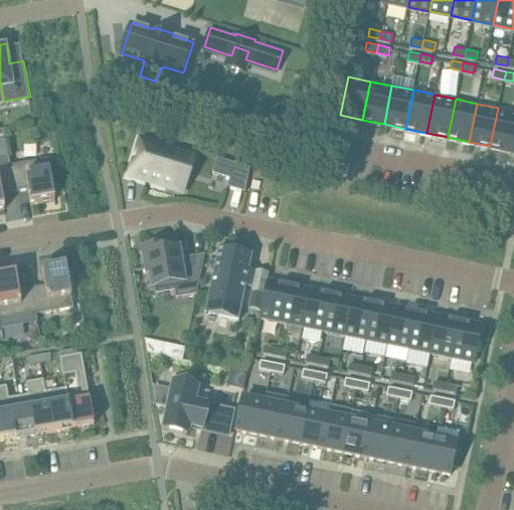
[(513,111),(498,108),(490,146),(512,151),(513,143),(513,111)]
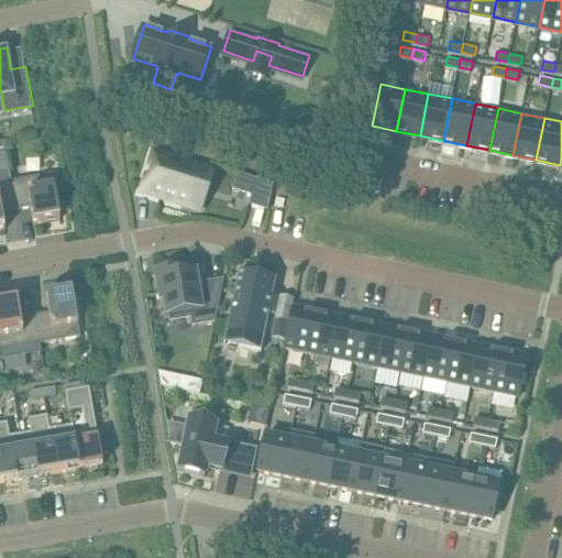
[(8,149),(0,150),(0,178),(13,176),(8,149)]
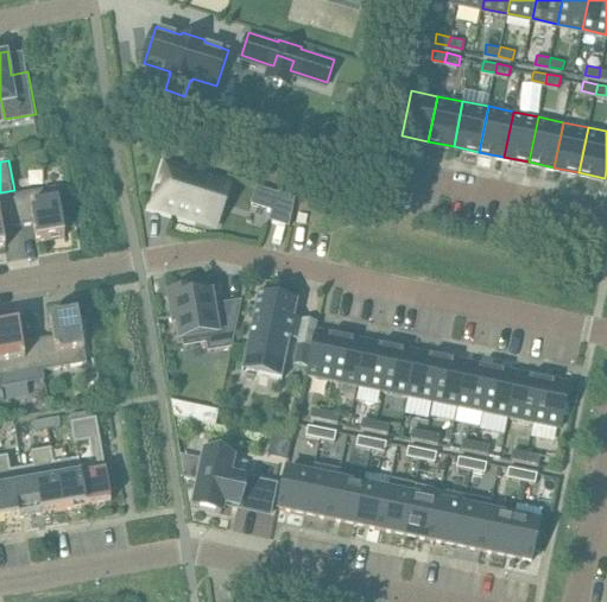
[(159,185),(155,203),(197,216),(203,201),(219,206),(227,181),(223,179),(223,177),(200,170),(200,171),(168,162),(162,179),(165,181),(163,185),(159,185)]
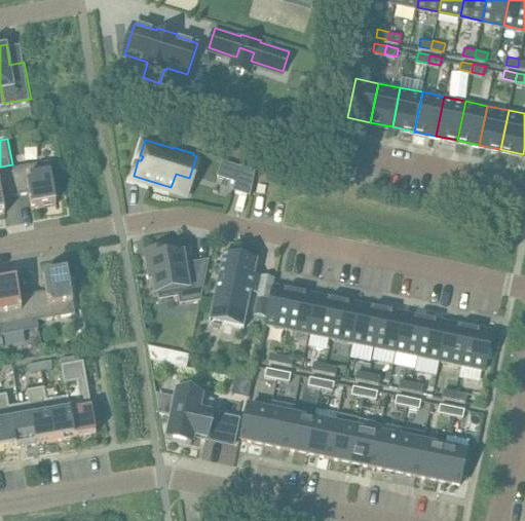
[(57,202),(49,159),(11,166),(16,193),(30,191),(33,207),(57,202)]
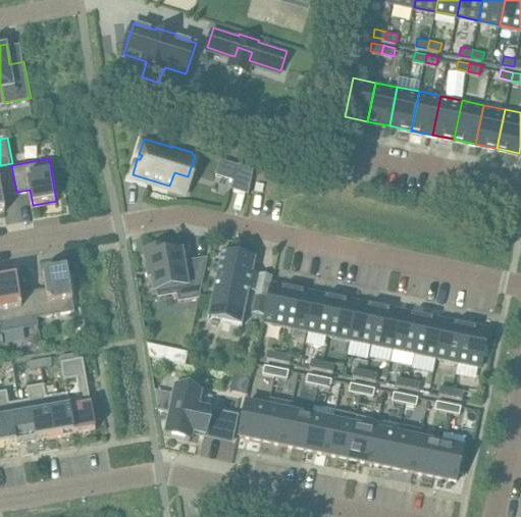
[(233,178),(230,187),(249,192),(254,167),(239,163),(233,178)]
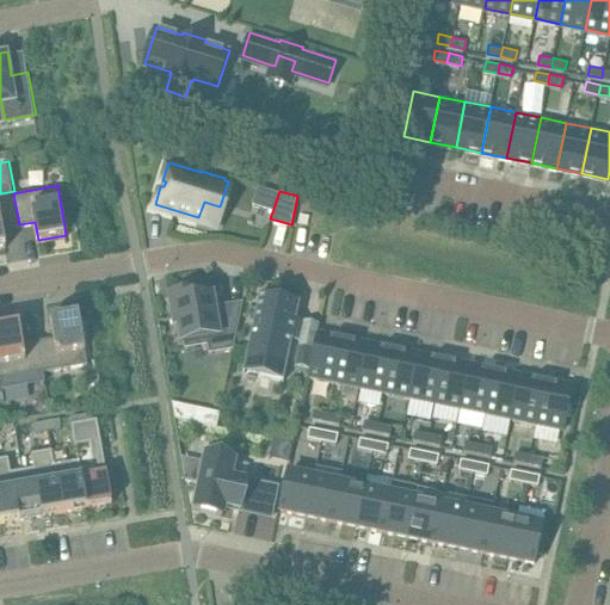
[(19,224),(13,193),(0,195),(0,246),(6,246),(4,227),(19,224)]
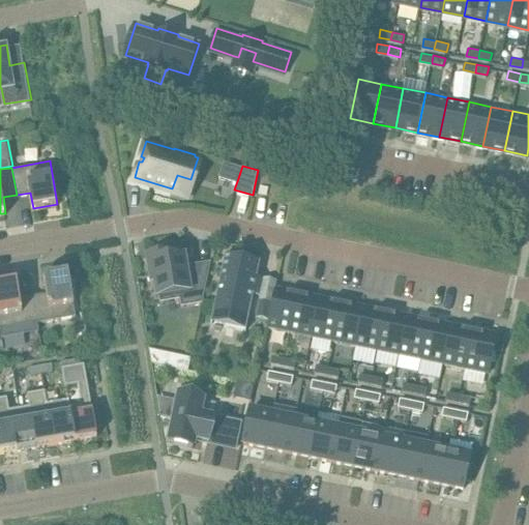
[(170,250),(147,253),(151,280),(155,280),(157,294),(159,294),(160,299),(181,296),(182,304),(203,300),(211,259),(187,263),(185,253),(183,253),(171,255),(170,251),(170,250)]
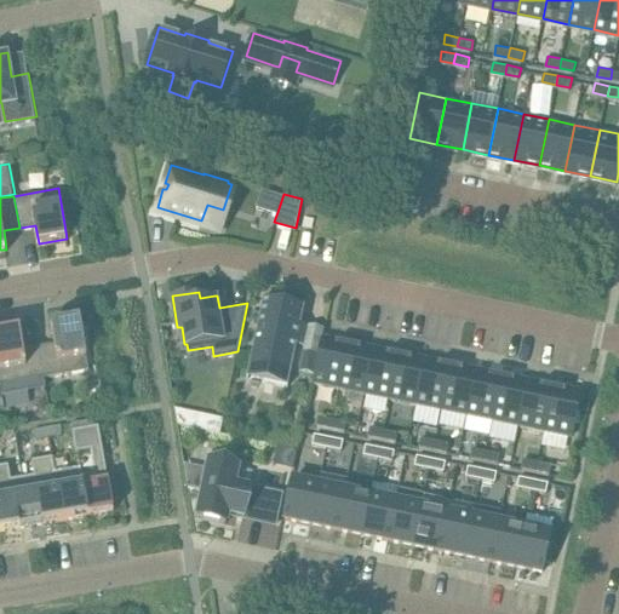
[(264,296),(247,376),(250,376),(251,369),(288,378),(287,383),(288,384),(297,342),(305,344),(310,323),(302,321),(305,304),(264,296)]
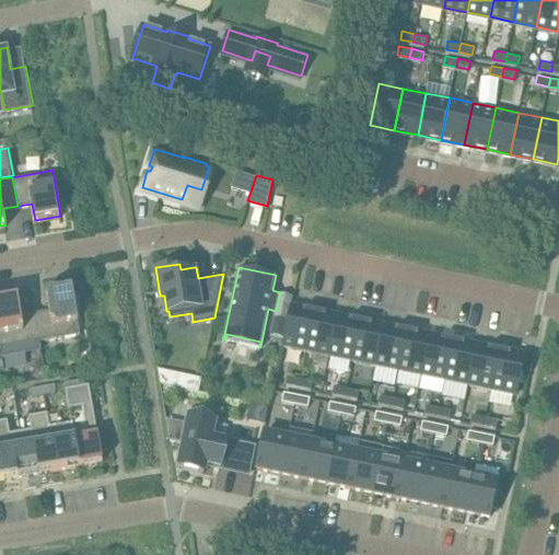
[(50,309),(35,311),(41,339),(81,332),(73,287),(47,291),(50,309)]
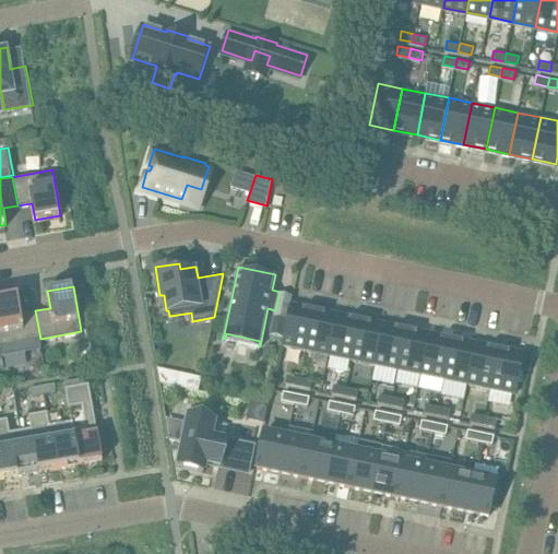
[(19,295),(0,298),(0,340),(1,345),(40,339),(35,310),(21,313),(19,295)]
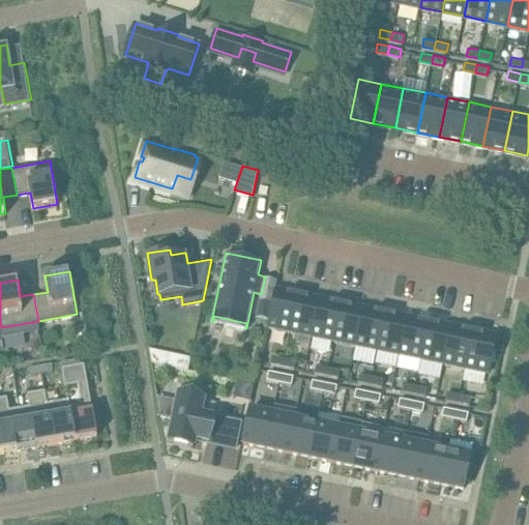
[(269,318),(268,325),(290,330),(298,290),(276,286),(275,286),(272,301),(269,318)]
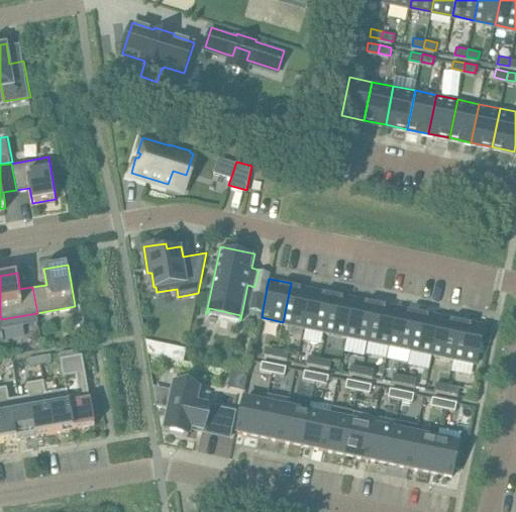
[(291,283),(283,322),(304,326),(312,288),(291,283)]
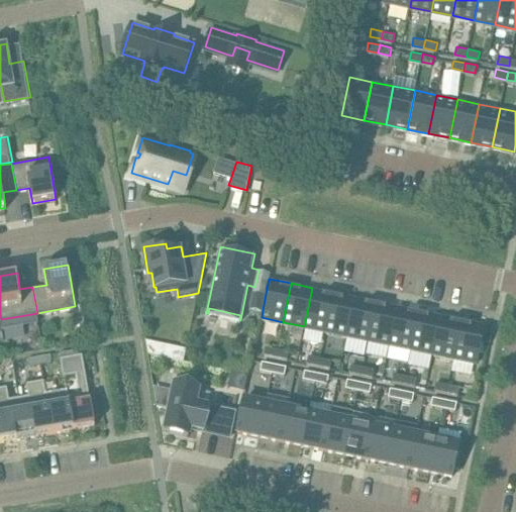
[(312,288),(304,326),(326,330),(333,292),(312,288)]
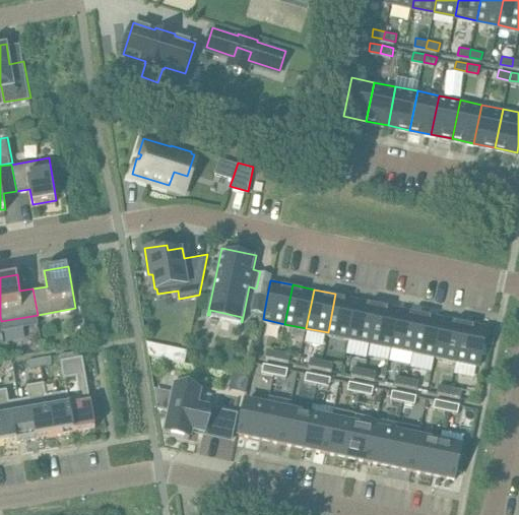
[(255,294),(252,309),(264,312),(267,296),(255,294)]
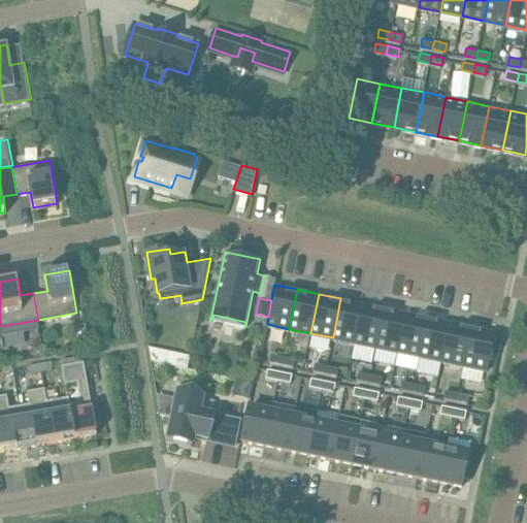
[(340,298),(333,337),(355,342),(363,303),(340,298)]
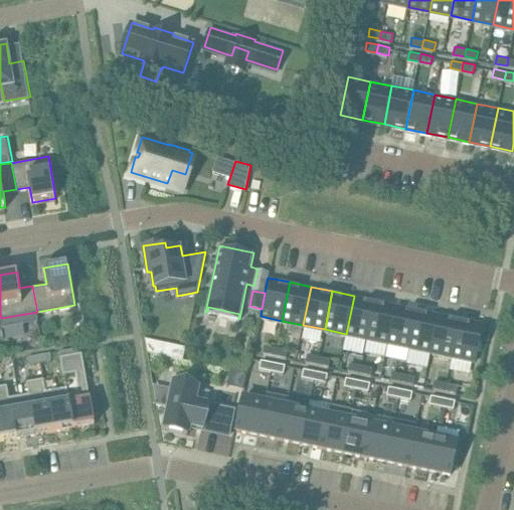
[(354,296),(346,334),(367,338),(375,300),(354,296)]
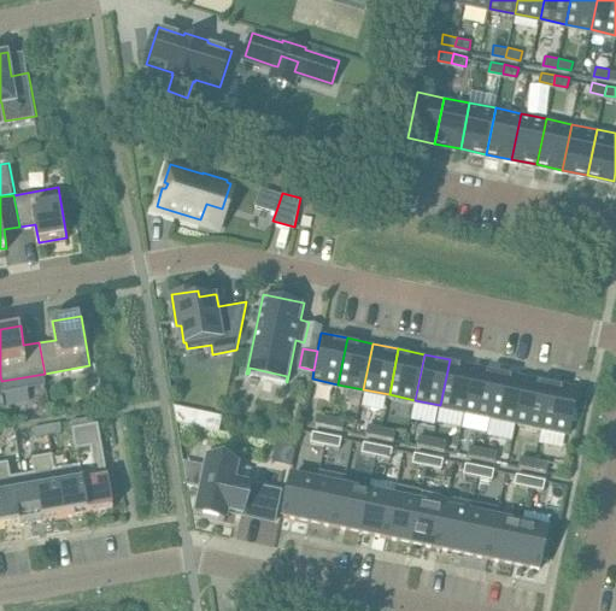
[(450,359),(440,405),(467,411),(475,364),(450,359)]
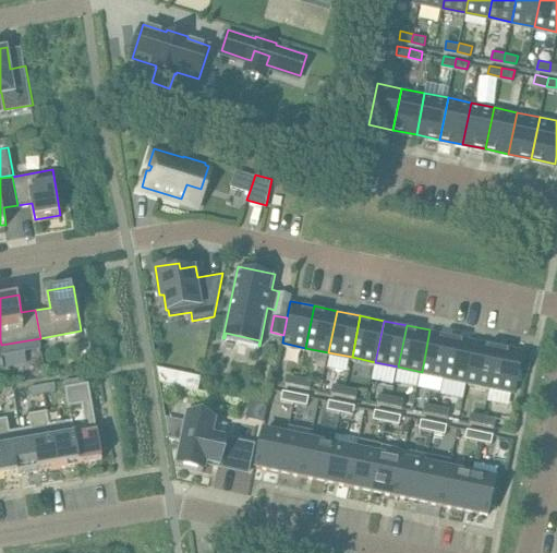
[(430,329),(422,372),(445,376),(453,335),(430,329)]
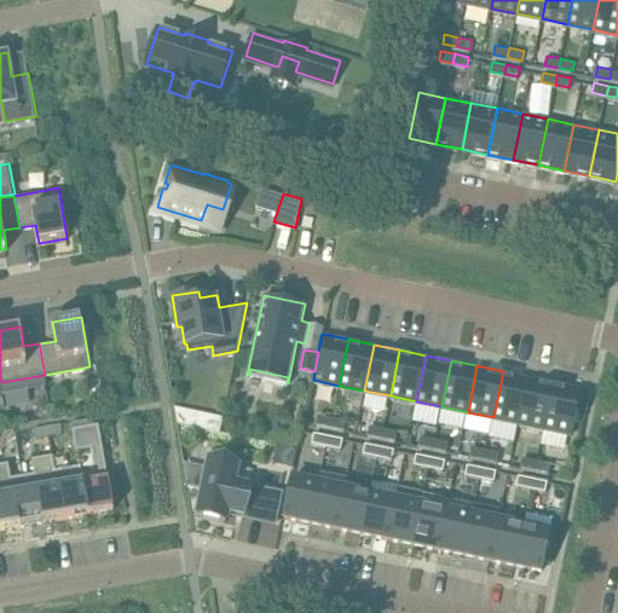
[(503,371),(494,417),(519,423),(529,376),(503,371)]
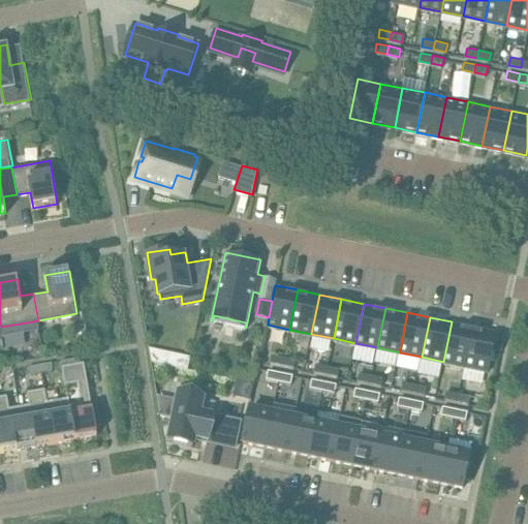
[(452,321),(443,362),(466,366),(473,327),(452,321)]
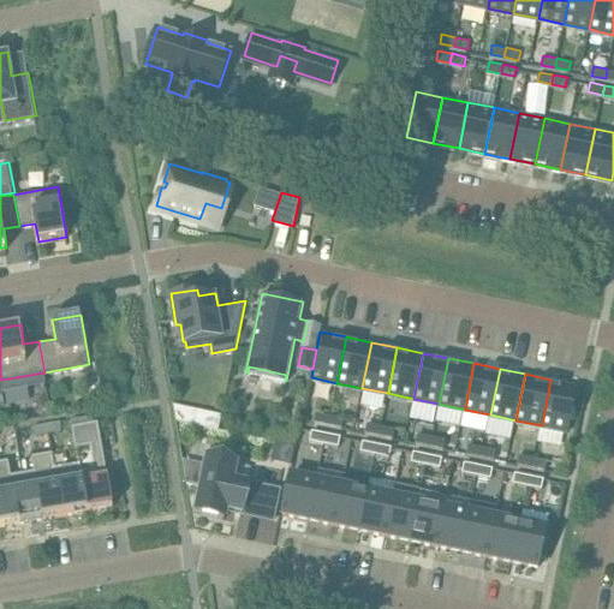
[(550,380),(542,425),(567,430),(577,384),(550,380)]
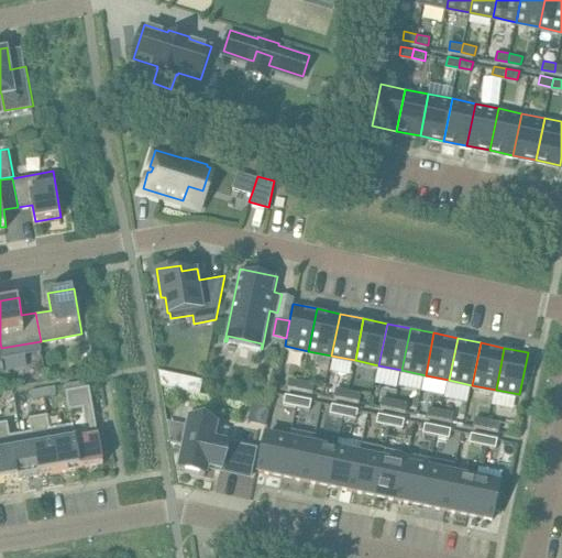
[(201,387),(204,374),(163,368),(161,381),(201,387)]
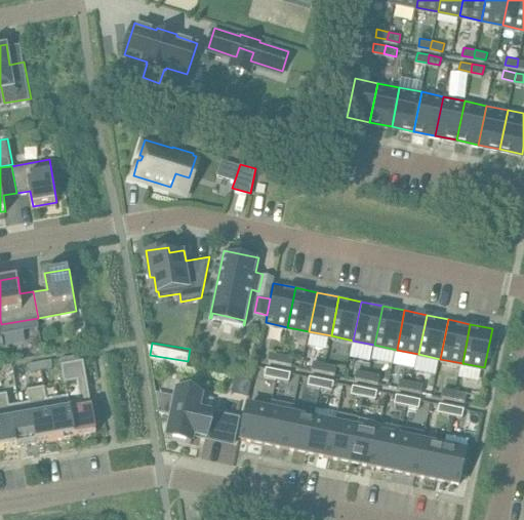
[(271,351),(269,358),(280,361),(282,353),(271,351)]
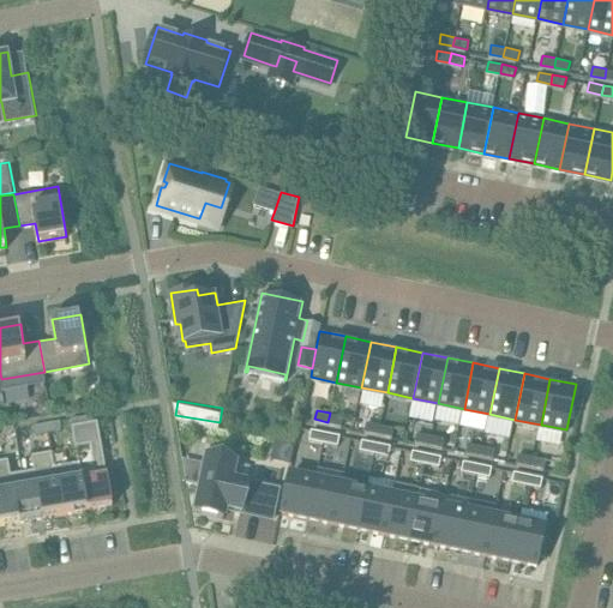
[(94,413),(71,416),(76,445),(91,441),(96,465),(83,468),(80,459),(79,459),(88,507),(113,503),(107,465),(108,465),(102,432),(101,432),(98,419),(95,420),(94,413)]
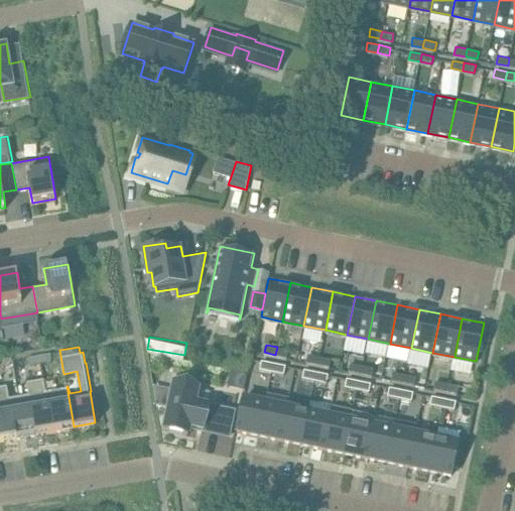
[(277,347),(275,355),(287,357),(289,349),(277,347)]
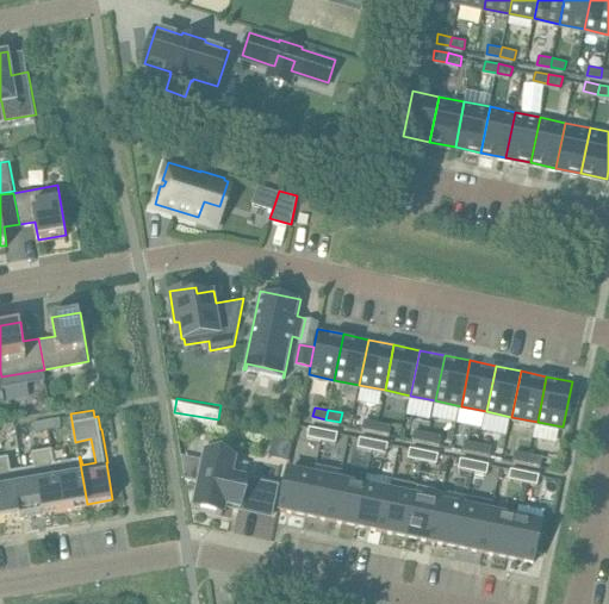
[(62,424),(60,415),(47,417),(48,428),(62,424)]
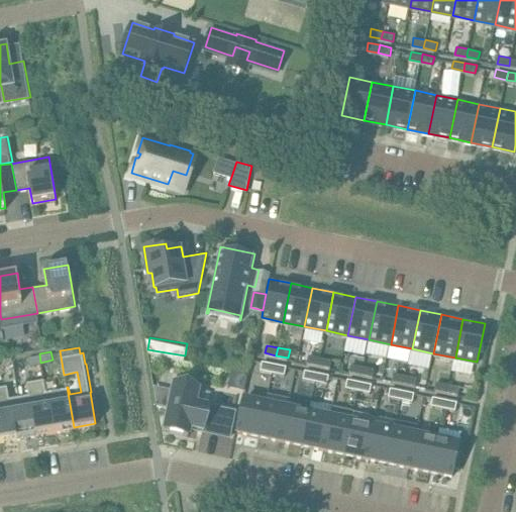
[(40,363),(39,353),(28,355),(29,365),(40,363)]
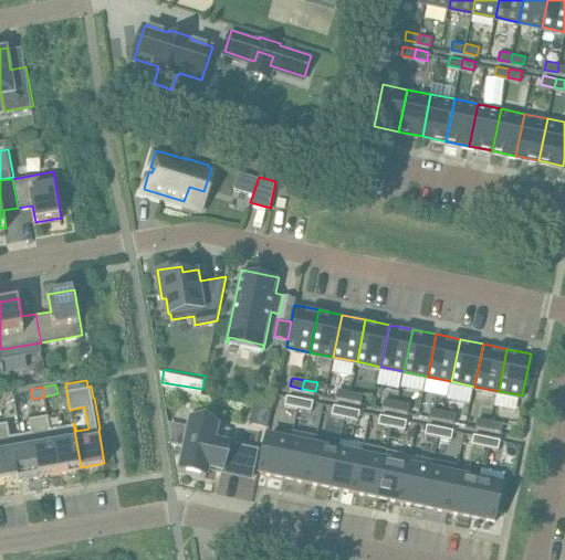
[(338,387),(336,395),(349,399),(351,390),(338,387)]
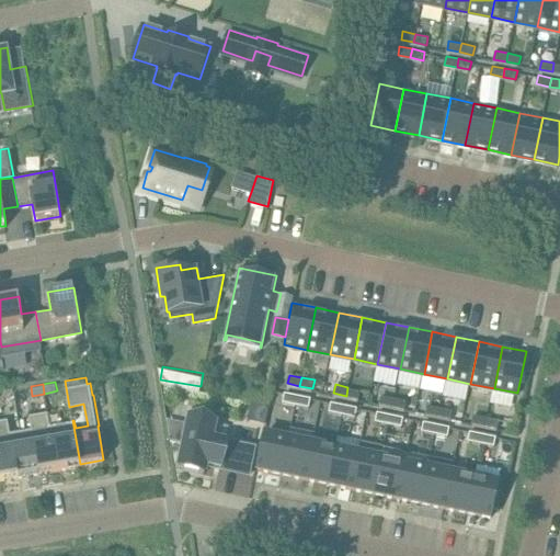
[(347,387),(346,396),(358,398),(361,389),(347,387)]
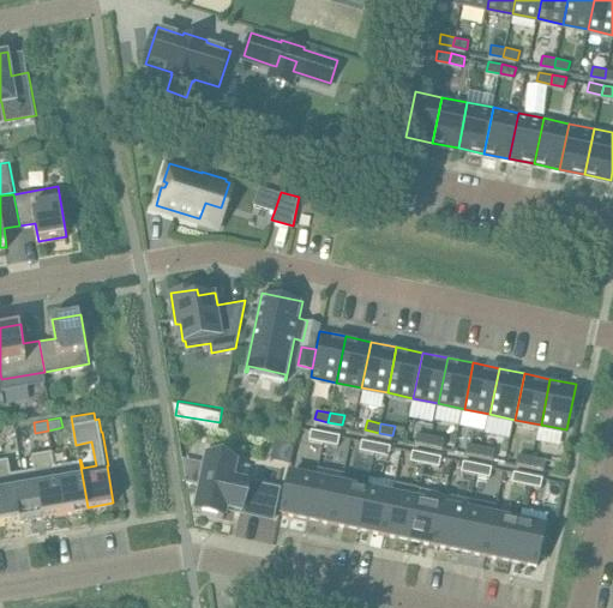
[(312,427),(310,438),(324,440),(326,431),(312,427)]
